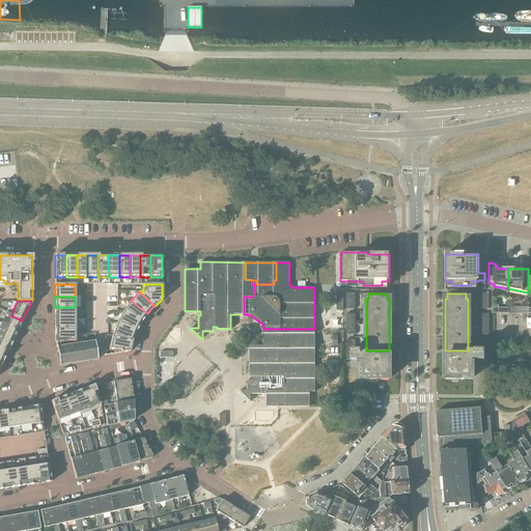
[(131,301),(122,312),(141,322),(145,317),(145,316),(147,313),(131,301)]
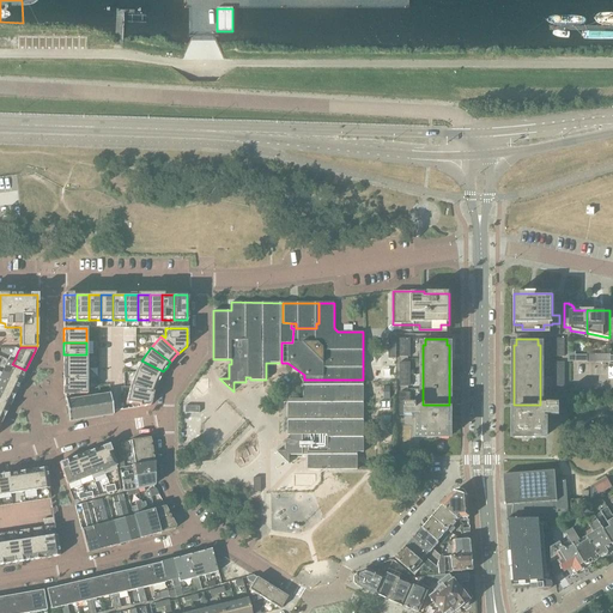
[(86,354),(64,354),(64,356),(64,362),(64,368),(86,368),(86,354)]
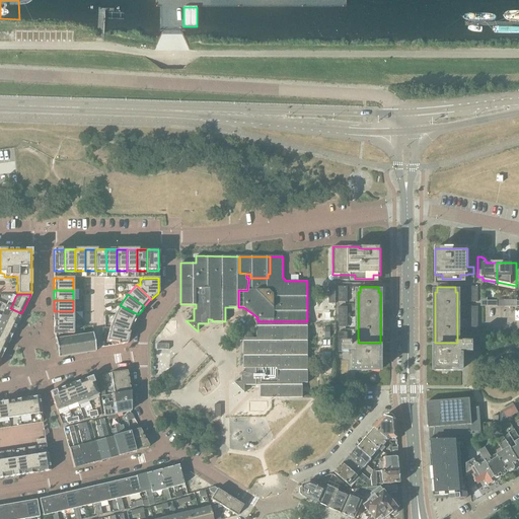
[(118,310),(114,316),(133,323),(136,318),(138,315),(138,314),(120,305),(118,310)]
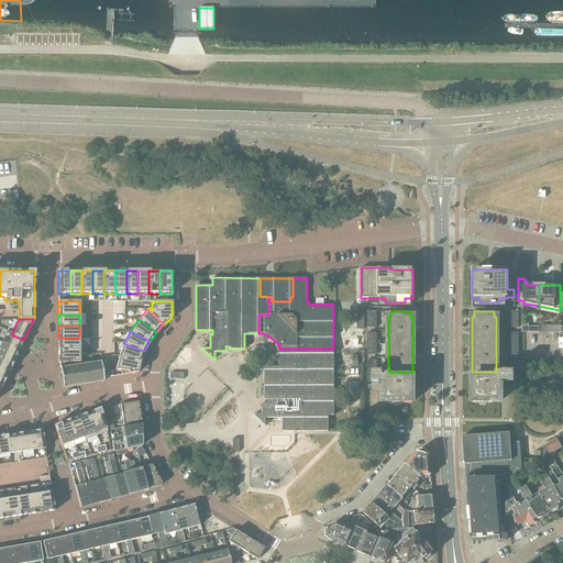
[(10,333),(7,332),(4,337),(1,342),(9,346),(19,351),(23,341),(23,340),(11,334),(10,333)]
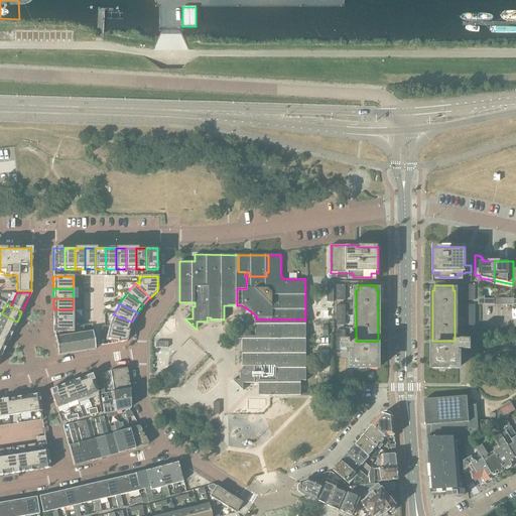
[(53,319),(53,320),(73,320),(73,309),(53,309),(53,319)]
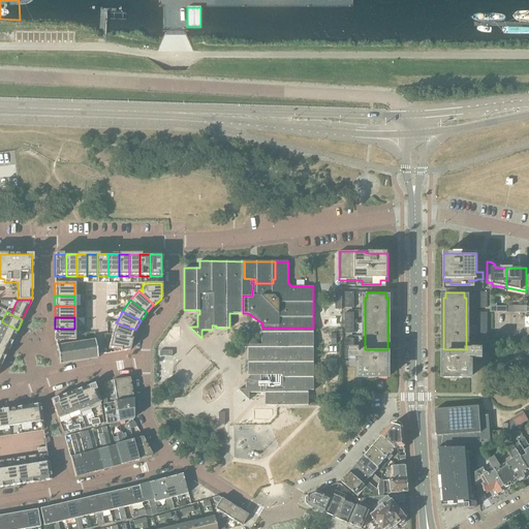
[(0,323),(0,333),(7,337),(12,340),(17,330),(18,330),(8,325),(1,321),(0,323)]
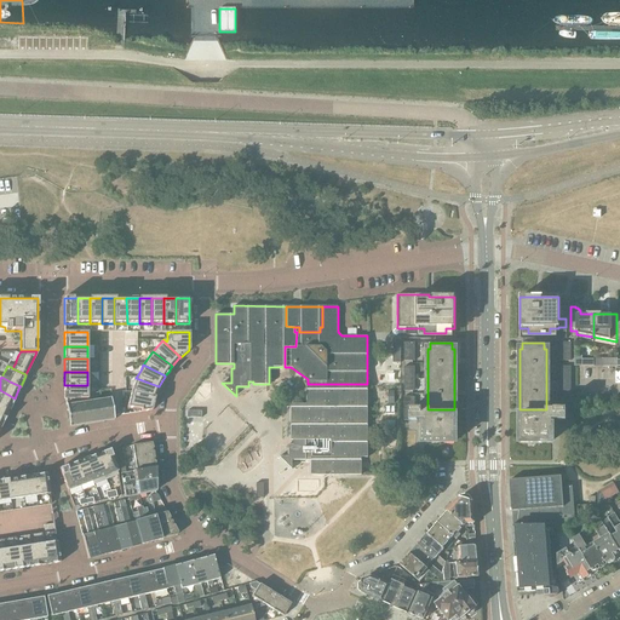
[(136,378),(131,392),(155,397),(159,388),(159,386),(136,378)]
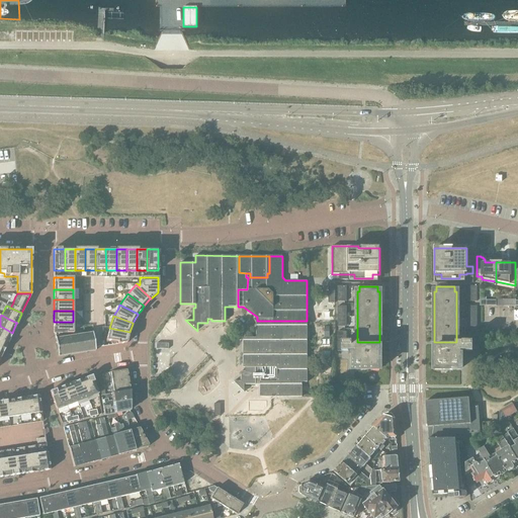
[(257,321),(257,333),(257,335),(244,335),(244,366),(246,366),(246,370),(242,370),(241,380),(234,380),(245,392),(245,384),(256,384),(260,384),(260,398),(272,397),(301,397),(301,382),(307,382),(307,321),(257,321)]
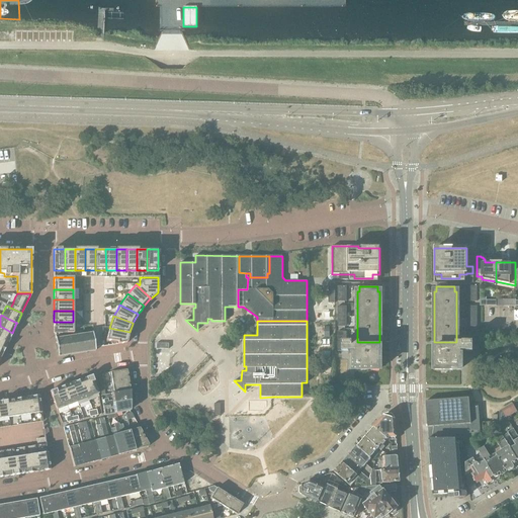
[(73,322),(54,322),(54,334),(73,334),(73,322)]
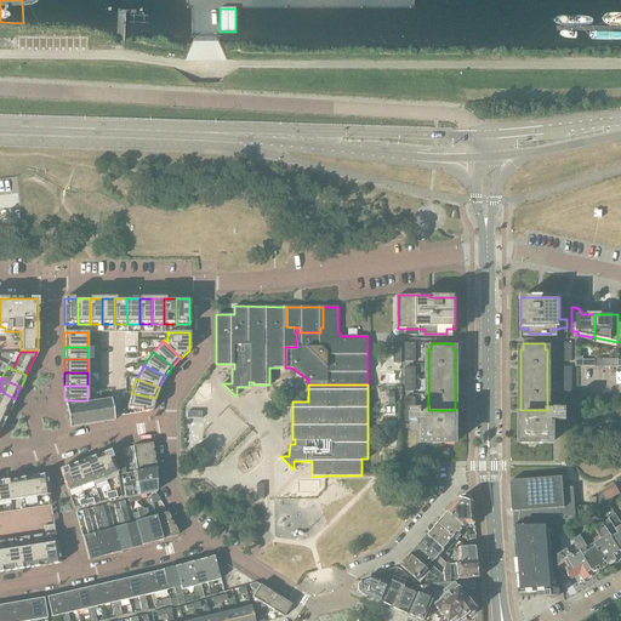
[(0,405),(7,410),(9,410),(15,399),(9,396),(0,391),(0,405)]
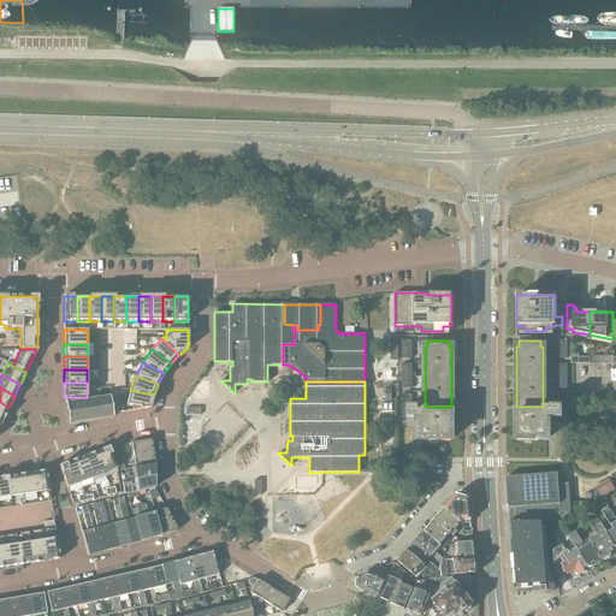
[(130,390),(126,406),(140,407),(140,409),(150,408),(153,401),(154,395),(130,390)]
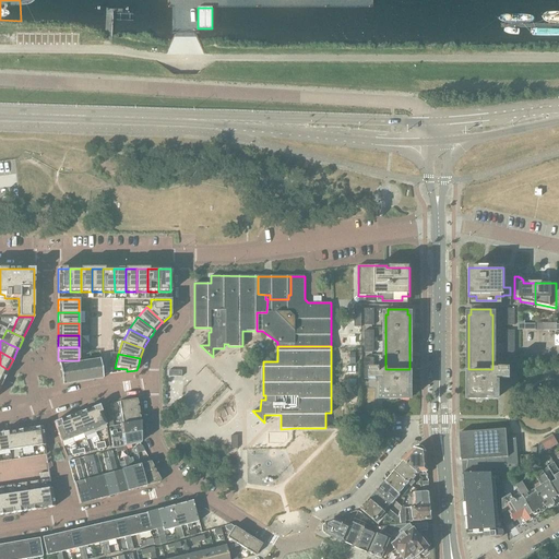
[(60,365),(63,384),(103,378),(103,376),(99,358),(60,365)]
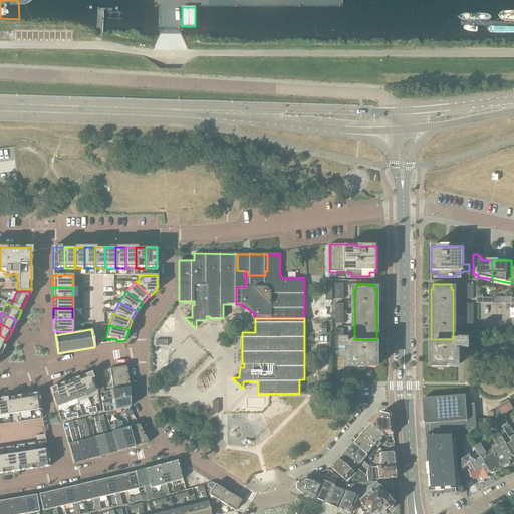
[(339,339),(339,344),(339,348),(350,348),(350,366),(376,366),(376,343),(376,339),(354,339),(343,339),(339,339)]
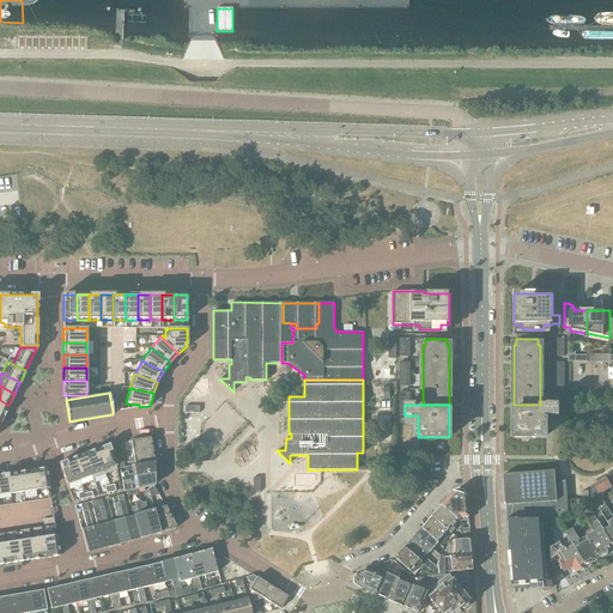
[(553,405),(540,405),(514,405),(514,437),(545,437),(545,416),(559,416),(559,411),(559,405),(553,405)]
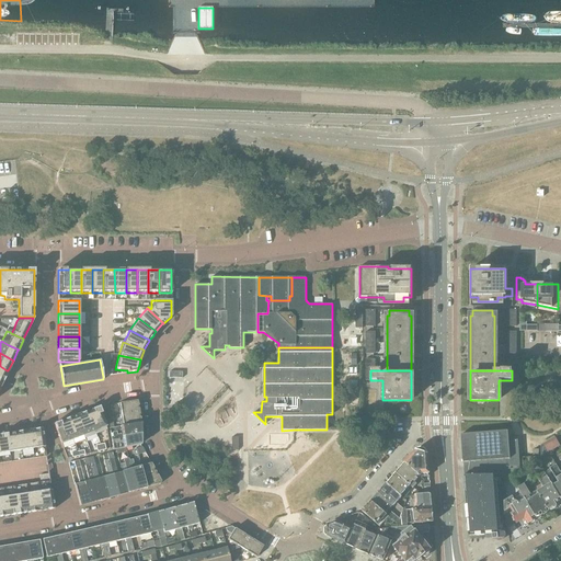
[(138,405),(137,401),(119,403),(122,414),(139,412),(139,409),(137,408),(138,405)]
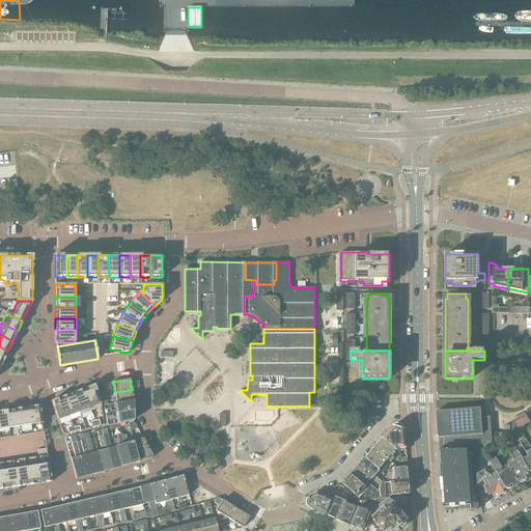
[(83,389),(89,408),(90,408),(101,404),(101,403),(100,401),(94,387),(93,385),(89,387),(86,388),(83,389)]
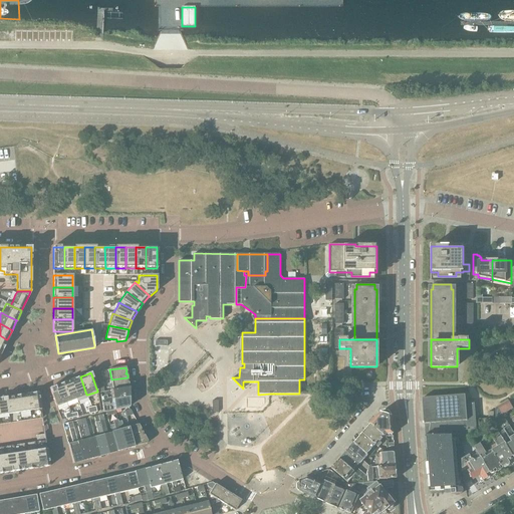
[(76,399),(86,395),(80,376),(74,378),(70,380),(75,397),(76,399)]
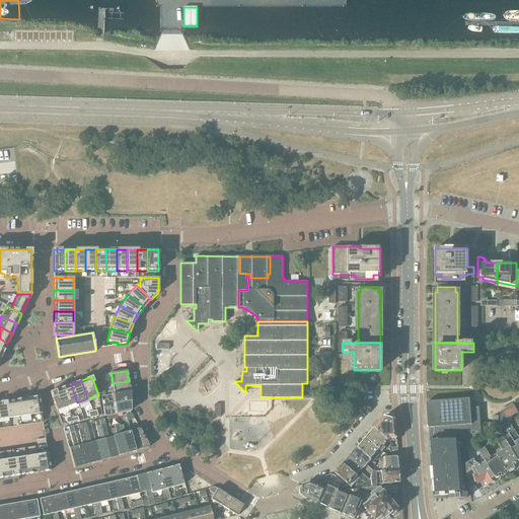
[(114,394),(130,391),(130,386),(128,385),(129,383),(129,381),(113,383),(114,393),(114,394)]
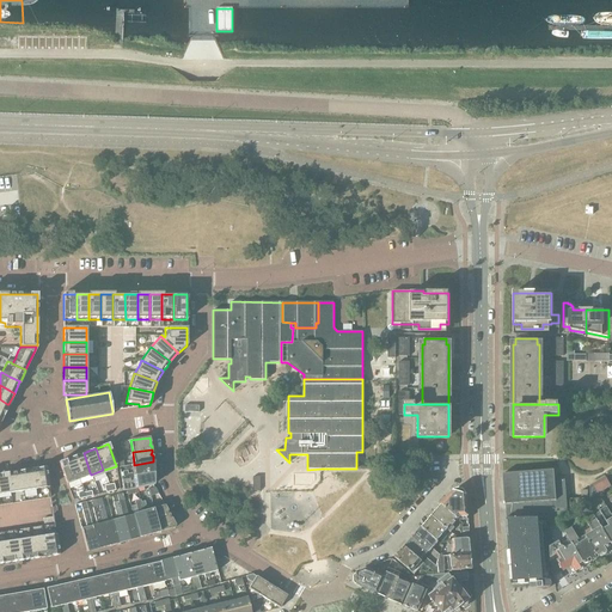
[(78,475),(79,479),(91,475),(90,472),(84,453),(77,456),(71,458),(78,475)]
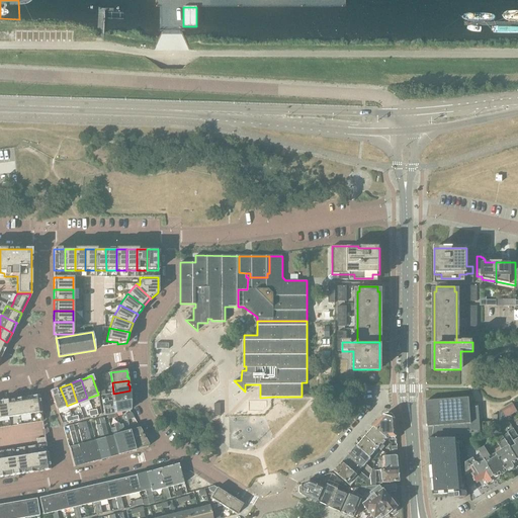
[(55,407),(56,410),(67,406),(66,402),(60,387),(53,391),(50,392),(55,407)]
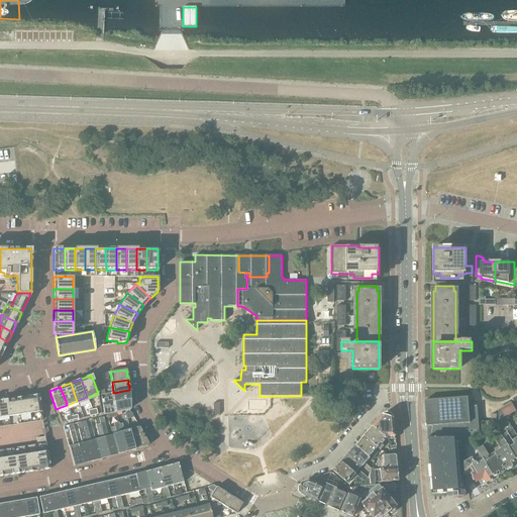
[(129,400),(129,390),(113,393),(113,392),(111,393),(112,400),(108,401),(107,398),(102,399),(103,404),(108,403),(129,400)]
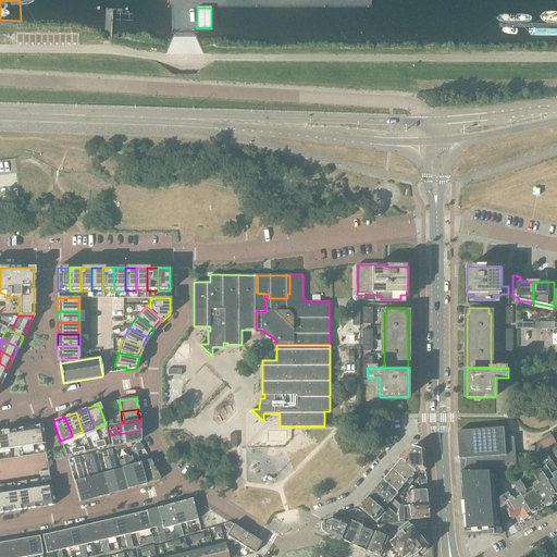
[(35,426),(29,428),(32,441),(32,446),(44,444),(45,444),(44,440),(41,425),(35,426)]
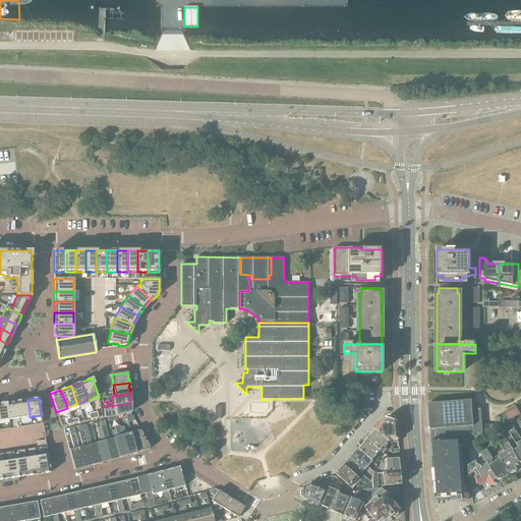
[(23,401),(16,402),(18,414),(19,419),(30,417),(30,412),(27,400),(23,401)]
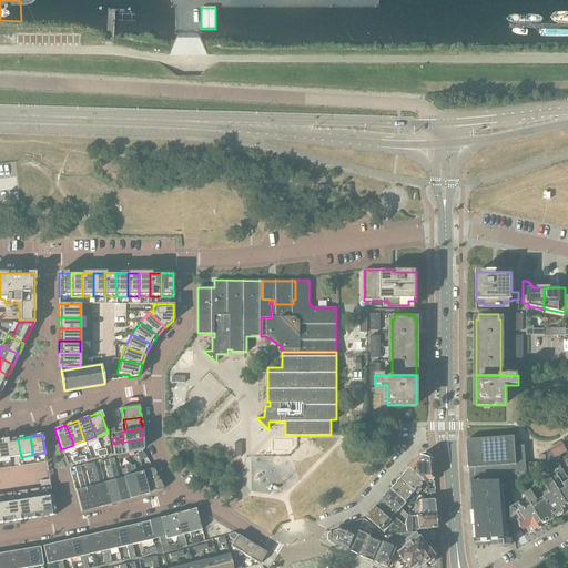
[(469,468),(469,482),(499,482),(510,482),(517,482),(523,482),(527,479),(524,446),(515,446),(514,436),(466,440),(468,468),(469,468)]
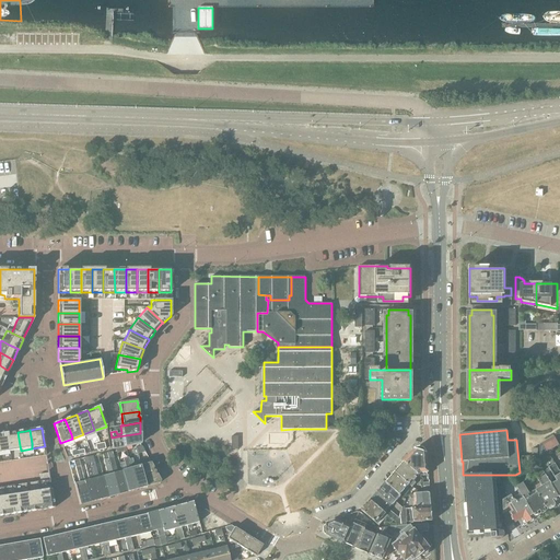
[(7,433),(6,433),(8,446),(9,452),(21,451),(20,445),(18,432),(7,433)]
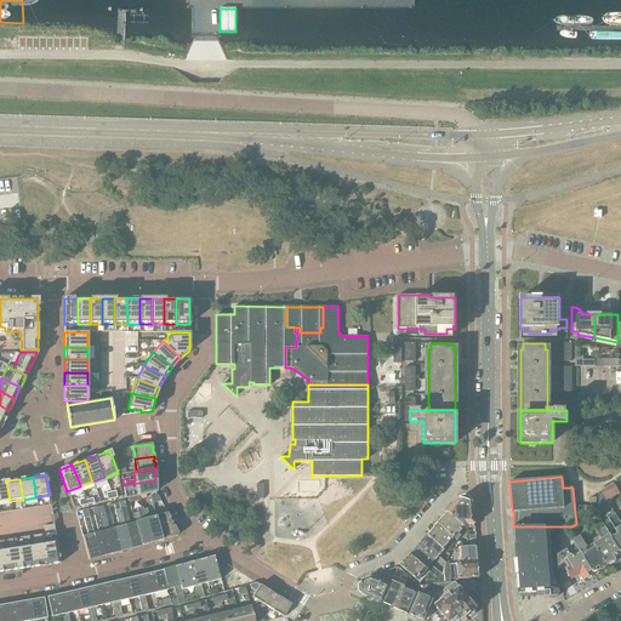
[(127,497),(138,495),(146,494),(155,491),(155,480),(130,484),(131,491),(125,493),(125,499),(127,497)]
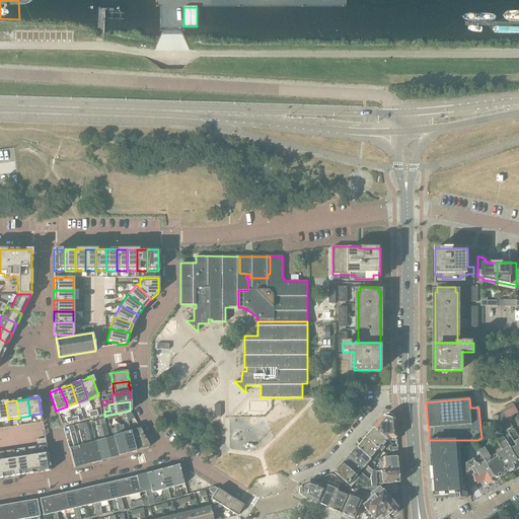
[(503,411),(504,414),(507,418),(507,419),(518,413),(513,404),(503,411)]
